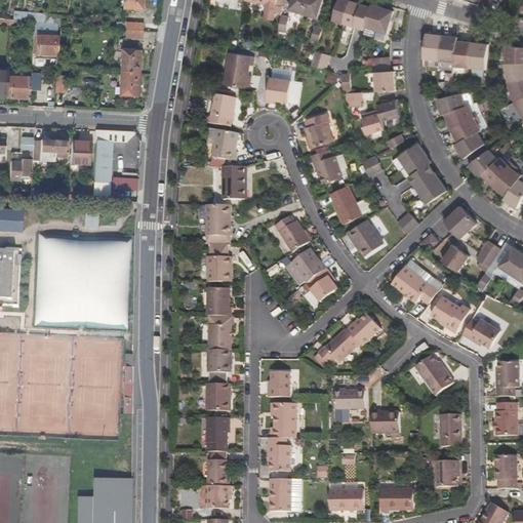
[(142,8),(142,0),(121,0),(121,7),(142,8)]
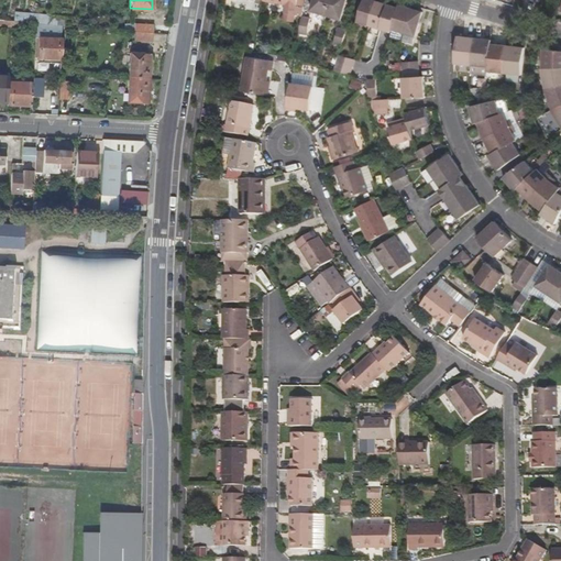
[(262,0),(262,2),(262,4),(284,8),(283,15),(295,19),(300,19),(301,10),(300,10),(296,10),(298,0),(262,0)]
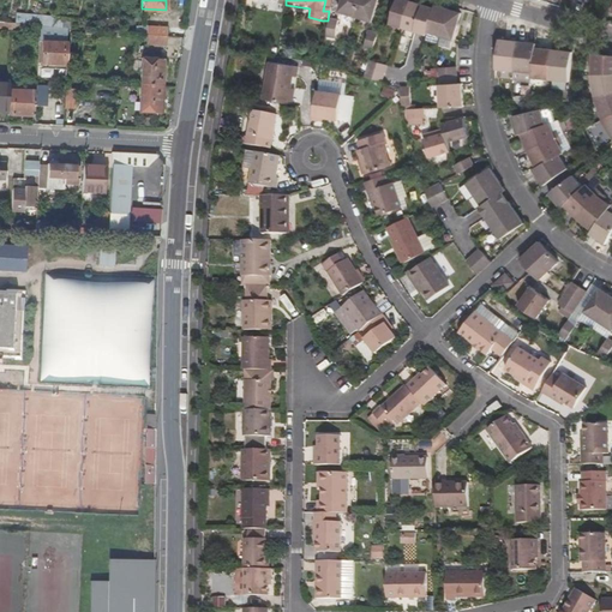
[(354,21),(359,0),(342,0),(339,16),(354,21)]
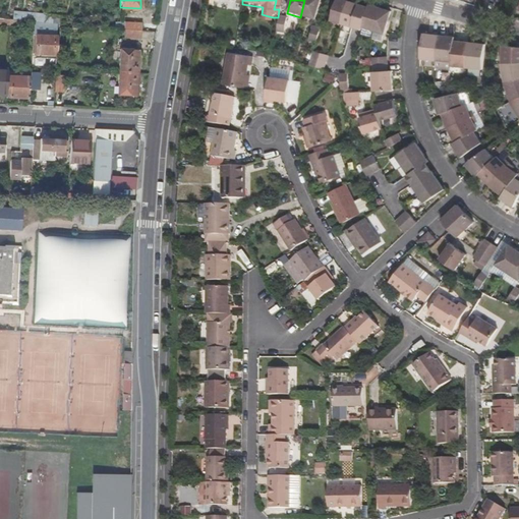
[(304,0),(300,17),(314,20),(320,0),(304,0)]
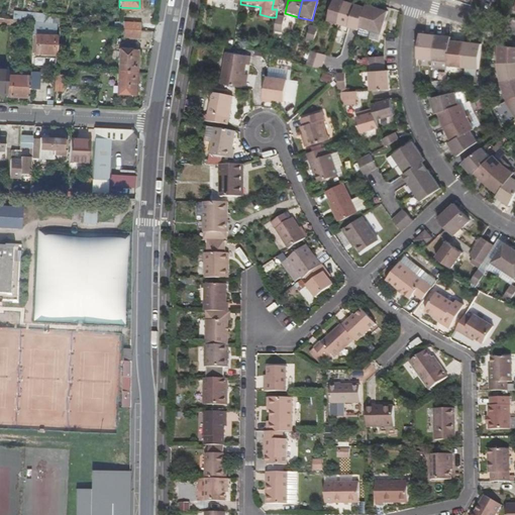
[(338,25),(344,3),(332,0),(327,22),(338,25)]
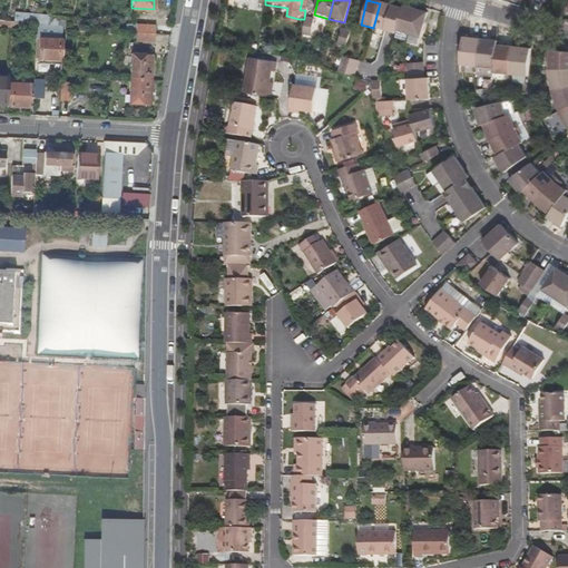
[(385,31),(392,7),(380,3),(373,28),(385,31)]
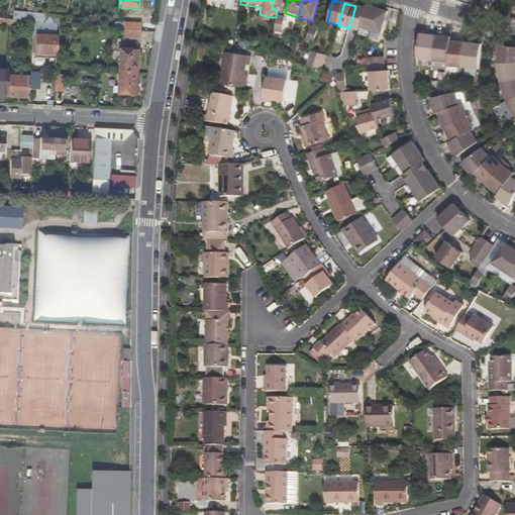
[(358,28),(364,8),(359,7),(355,6),(349,28),(353,29),(357,30),(358,28)]
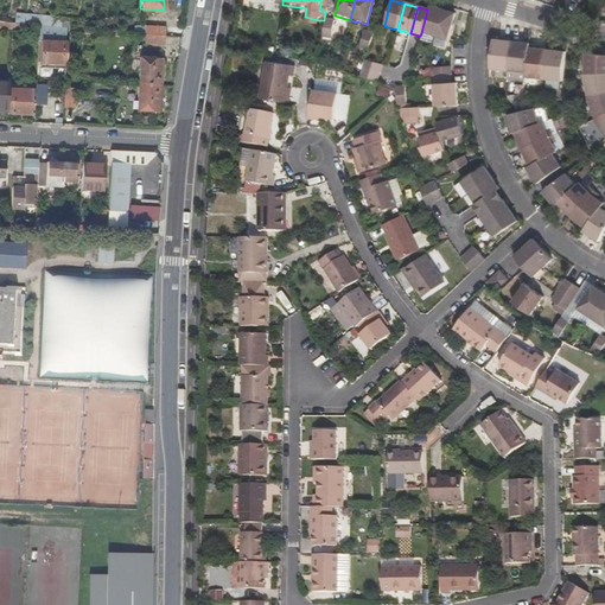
[(428,7),(427,10),(421,33),(447,40),(454,14),(428,7)]
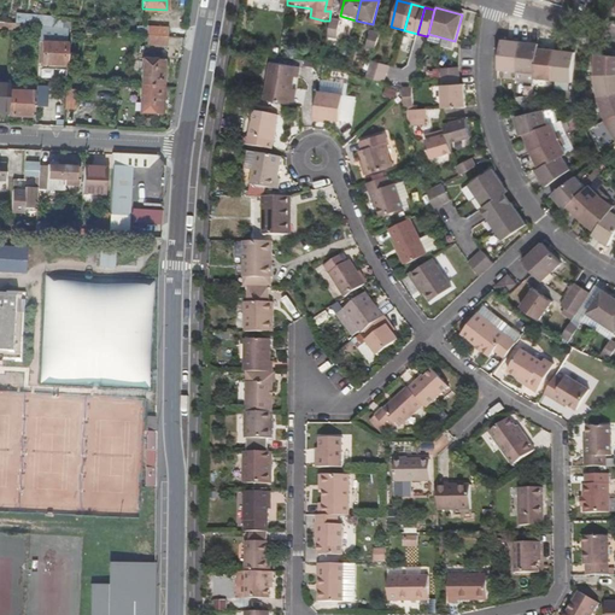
[(323,21),(310,17),(309,27),(322,29),(323,21)]
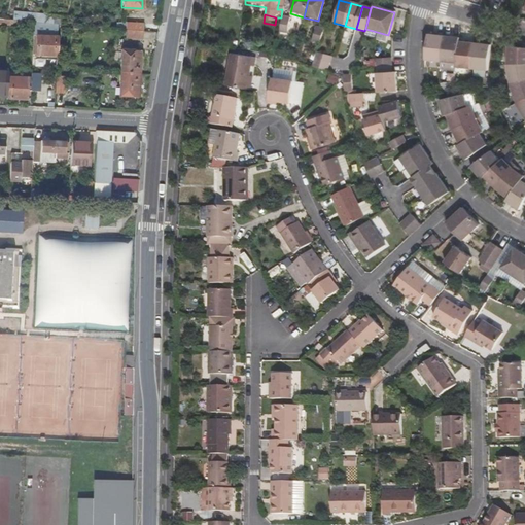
[(281,19),(278,34),(287,36),(290,21),(281,19)]
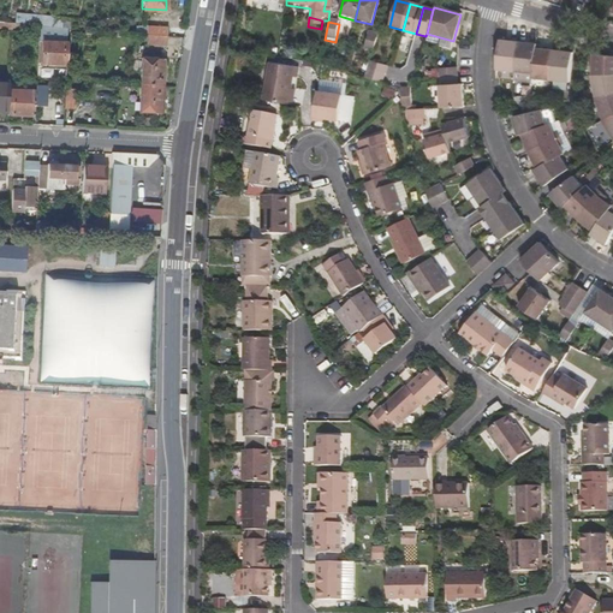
[(64,25),(53,24),(39,23),(37,31),(51,34),(64,35),(64,25)]
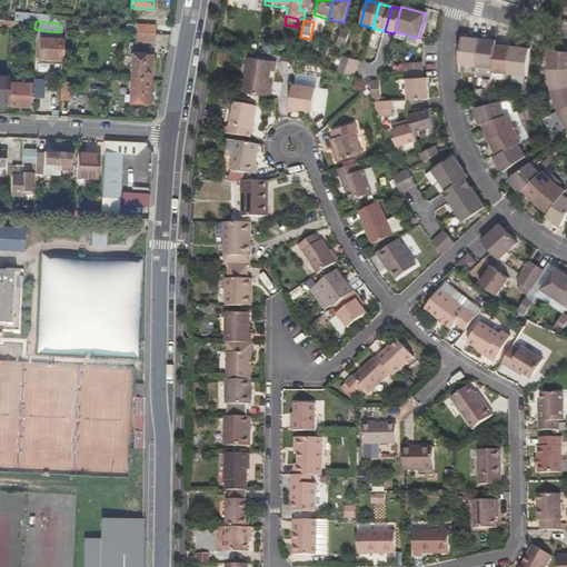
[(135,30),(152,31),(152,23),(135,21),(135,30)]
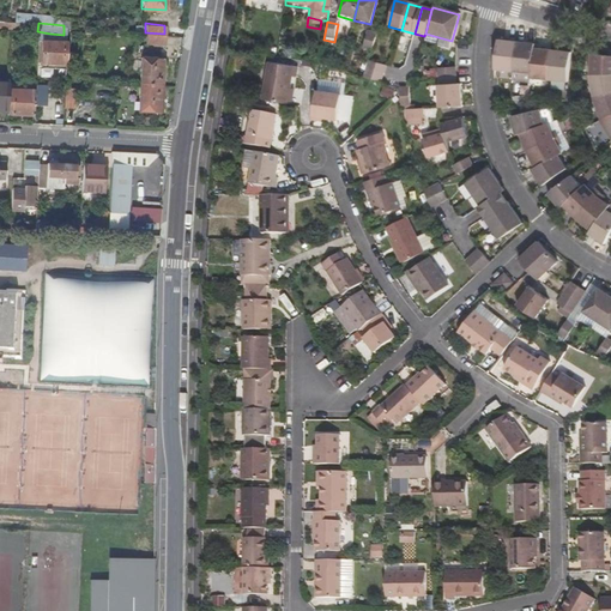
[(163,42),(164,34),(145,32),(144,41),(163,42)]
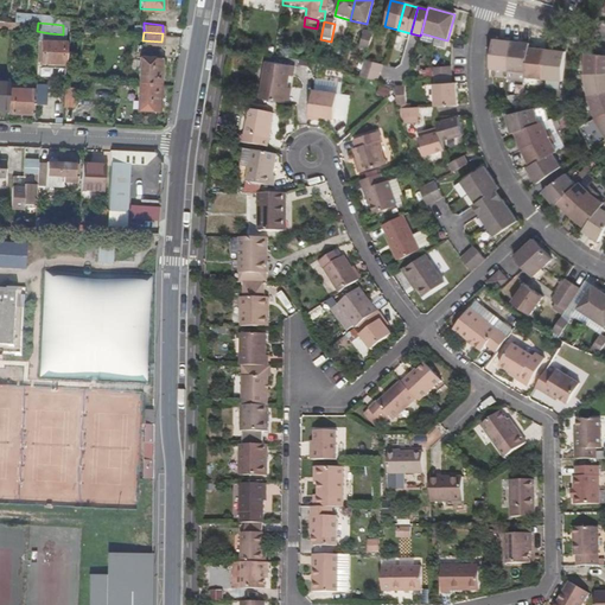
[(373,36),(363,32),(360,51),(368,53),(373,36)]
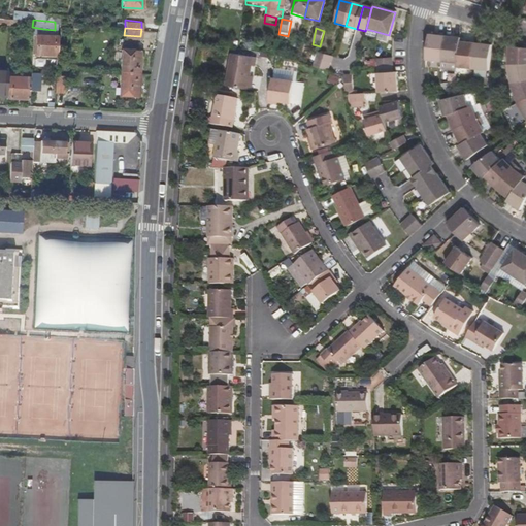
[(442,34),(423,32),(422,46),(422,58),(439,60),(442,34)]
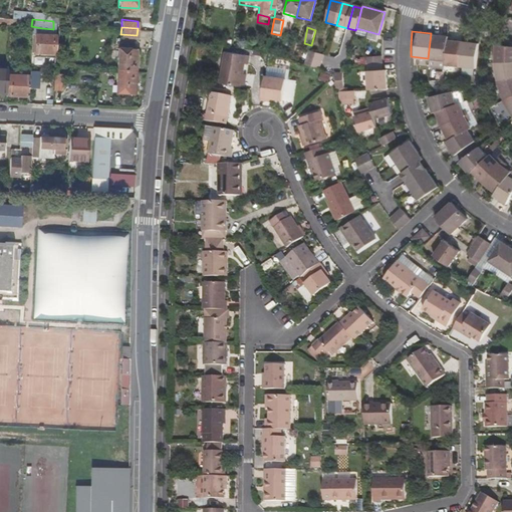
[(53,53),(54,34),(33,33),(32,52),(53,53)]
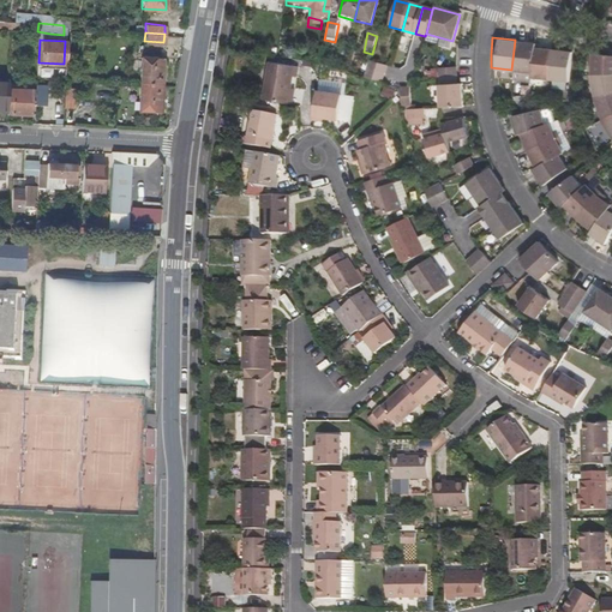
[(532,41),(515,40),(511,70),(529,72),(532,46),(532,41)]
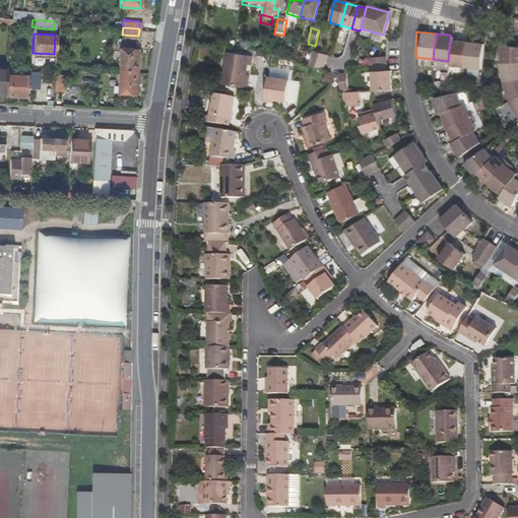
[(450,39),(448,61),(447,65),(462,66),(465,41),(450,39)]
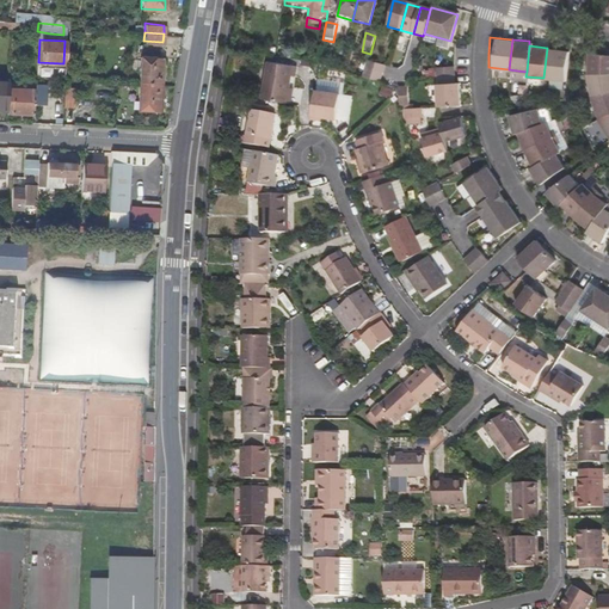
[(564,49),(547,48),(543,78),(563,79),(563,61),(564,49)]
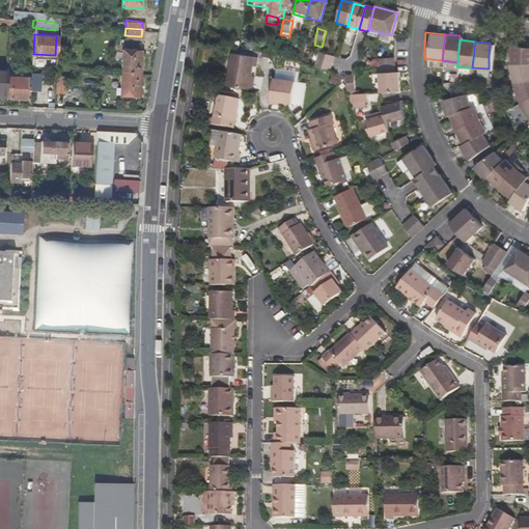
[(528,63),(528,49),(509,47),(508,64),(528,63)]
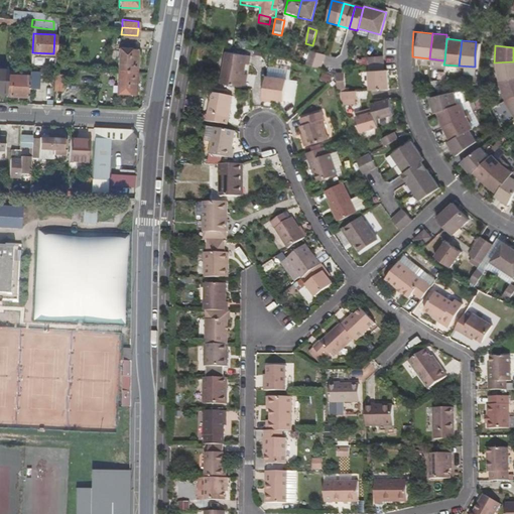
[(115,70),(135,71),(136,47),(117,46),(116,69),(115,70)]
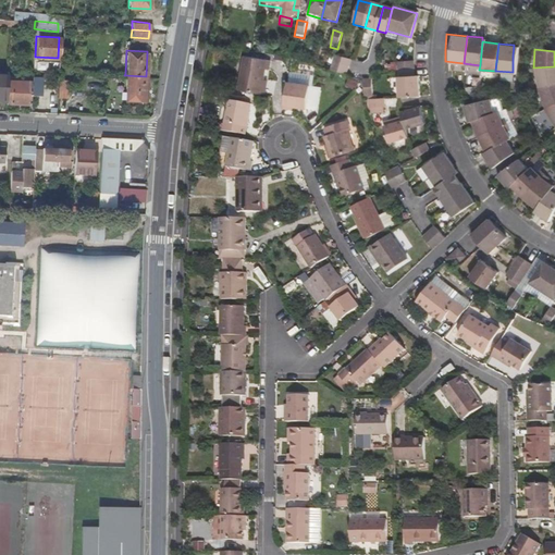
[(334,57),(330,72),(347,76),(352,61),(334,57)]
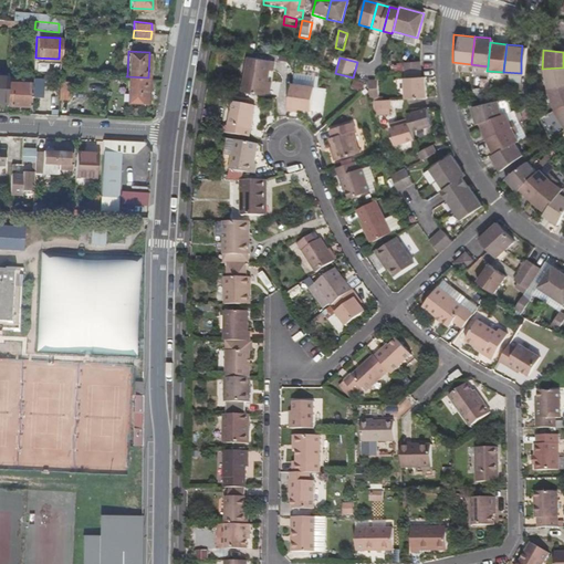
[(247,61),(241,94),(263,97),(265,84),(268,73),(272,73),(273,65),(247,61)]
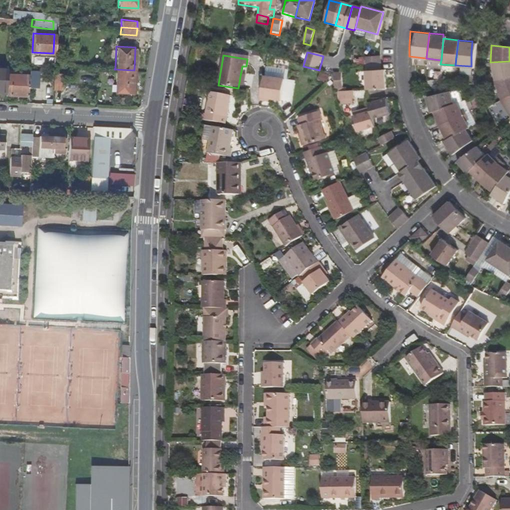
[(366,72),(380,70),(379,57),(364,58),(366,72)]
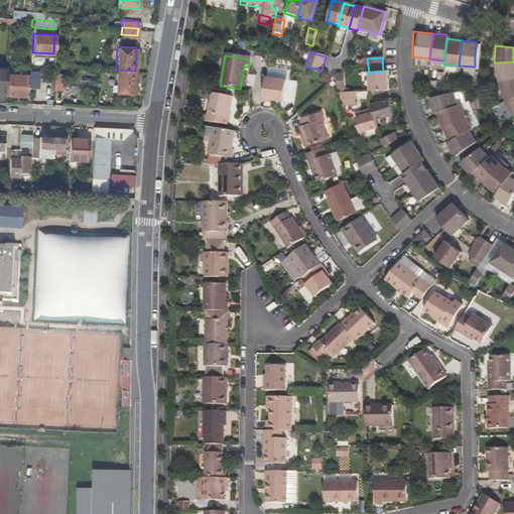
[(513,78),(513,61),(494,62),(498,83),(513,78)]
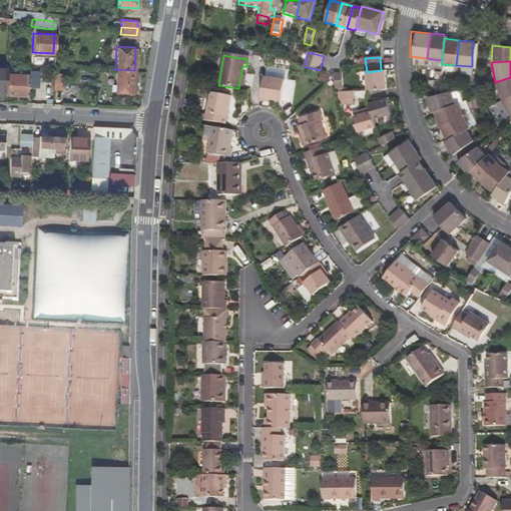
[(133,93),(134,70),(114,69),(113,92),(133,93)]
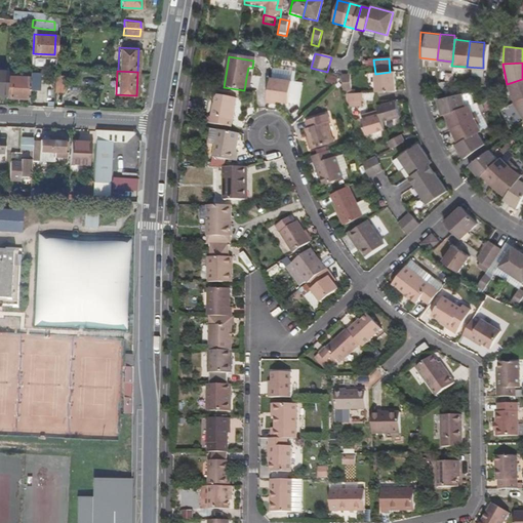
[(393,72),(390,72),(375,74),(376,93),(395,91),(393,72)]
